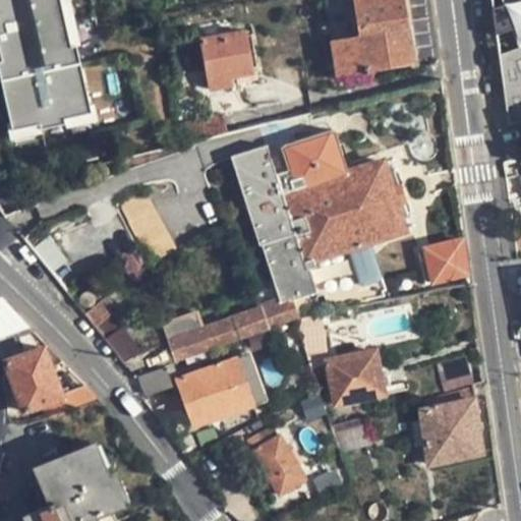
[(0,0),(0,51),(2,61),(0,61),(0,71),(14,130),(43,123),(45,130),(68,124),(66,117),(95,110),(79,47),(72,49),(60,0),(0,0)]
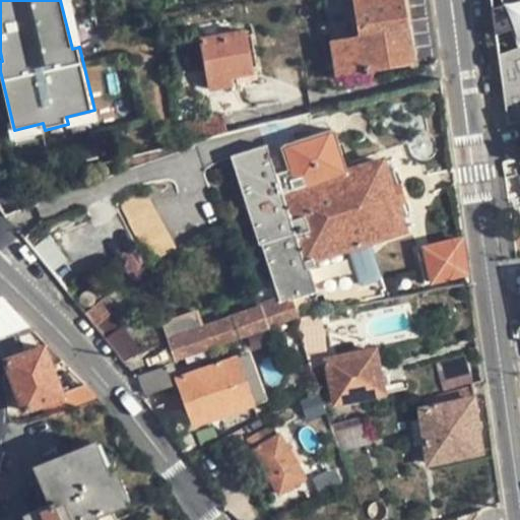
[(352,0),(359,36),(364,70),(410,62),(401,0),(352,0)]
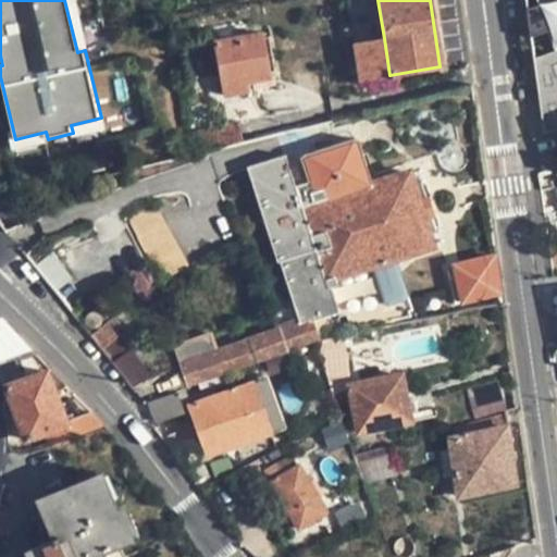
[(556,131),(556,0),(536,0),(539,7),(528,11),(531,38),(548,33),(556,52),(534,60),(546,134),(556,131)]
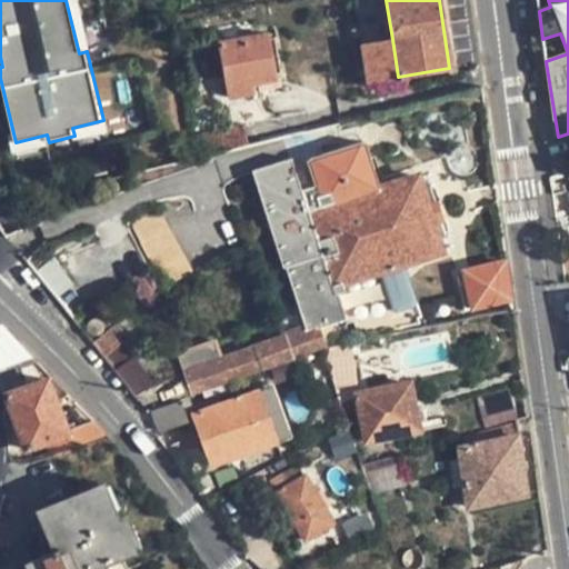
[(251,83),(275,80),(267,36),(221,43),(229,97),(252,93),(251,83)]
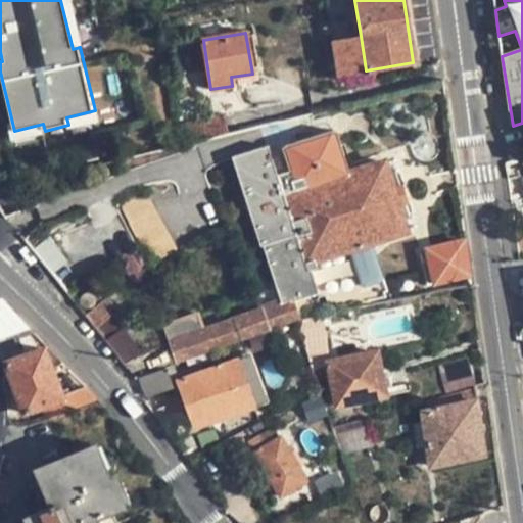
[(336,75),(366,70),(361,36),(332,40),(336,75)]
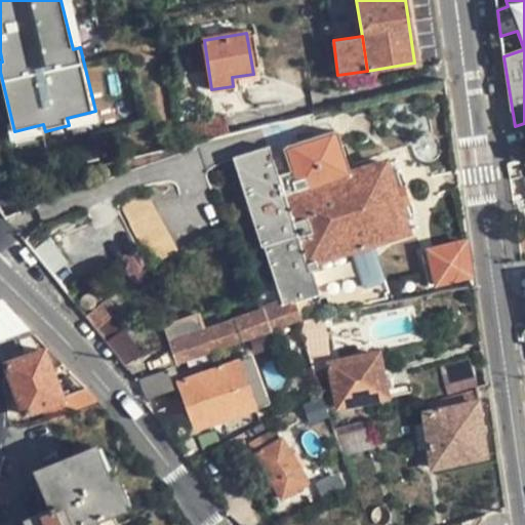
[(221,116),(180,123),(185,145),(226,134),(221,116)]
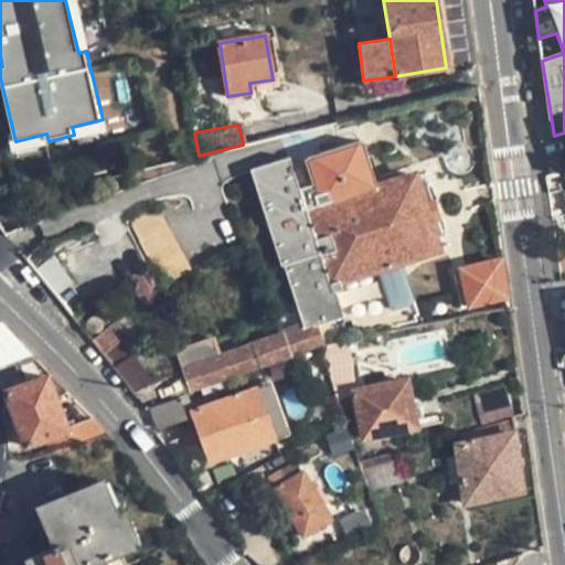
[(313,180),(305,152),(294,157),(302,183),(313,180)]
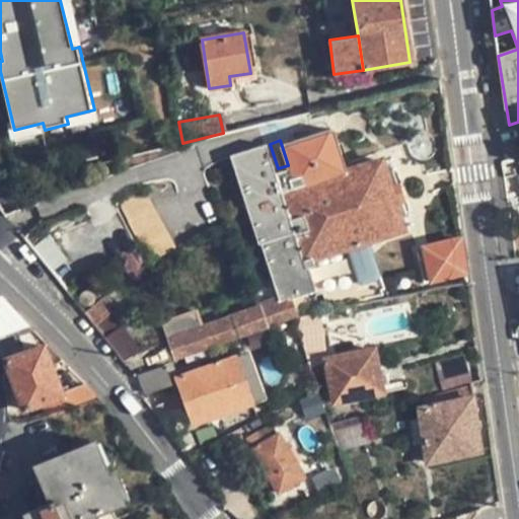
[(260,243),(277,297),(278,301),(288,298),(290,298),(315,290),(307,268),(303,269),(280,194),(265,146),(230,157),(257,243),(260,243)]
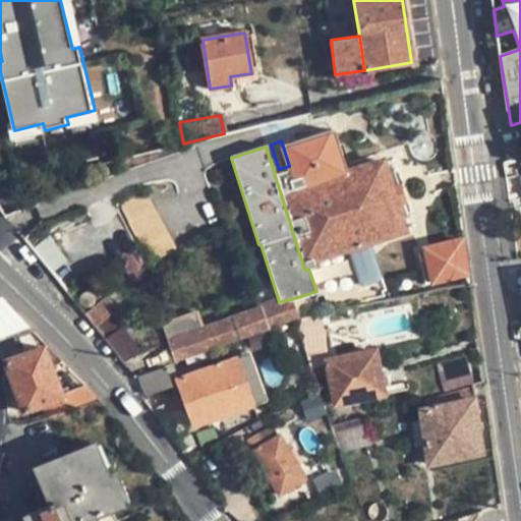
[(382,162),(281,194),(304,270),(308,269),(313,267),(312,262),(320,258),(335,309),(381,295),(364,243),(403,231),(382,162)]
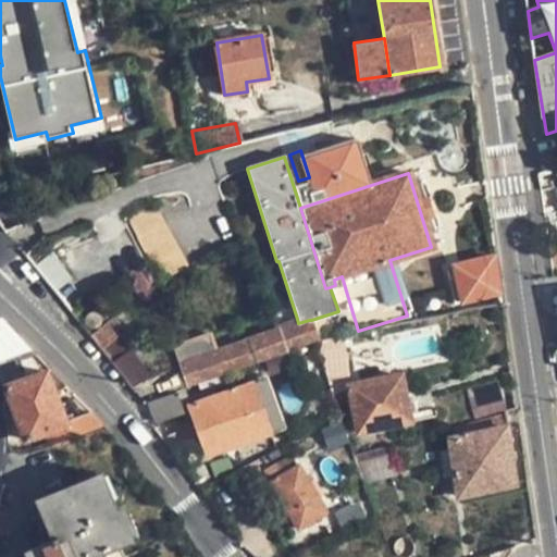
[(181,269),(155,207),(122,213),(150,282),(181,269)]
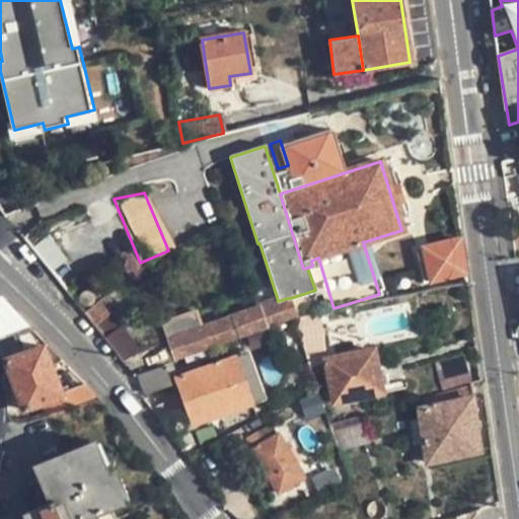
[(67,267),(41,233),(27,243),(54,277),(67,267)]
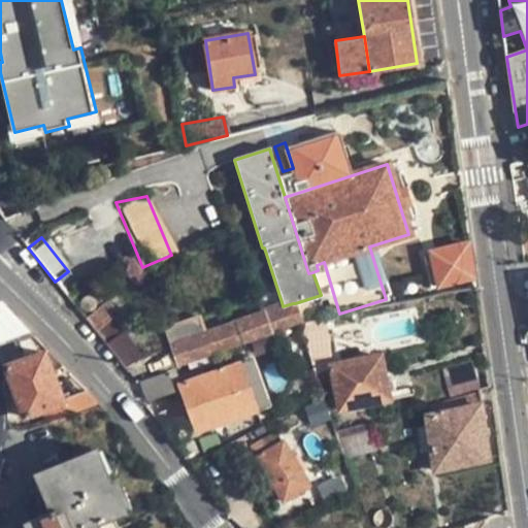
[(475,279),(470,242),(432,252),(439,286),(475,279)]
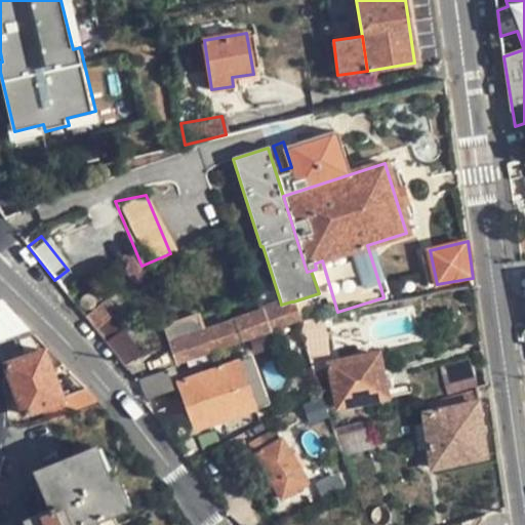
[(26,332),(30,330),(2,301),(0,300),(0,340),(7,338),(26,332)]
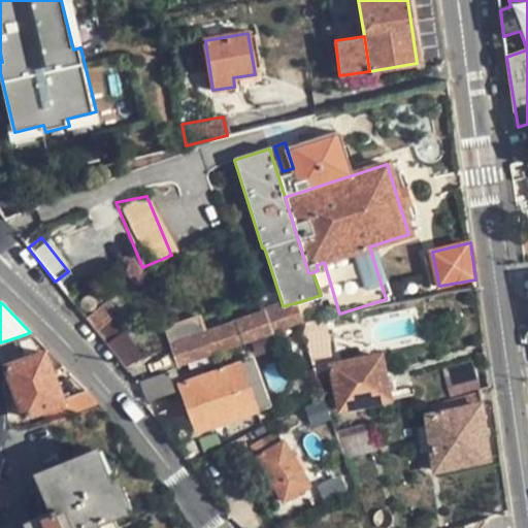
[(271,333),(297,325),(301,324),(295,303),(293,303),(283,306),(282,302),(263,308),(263,312),(271,333)]
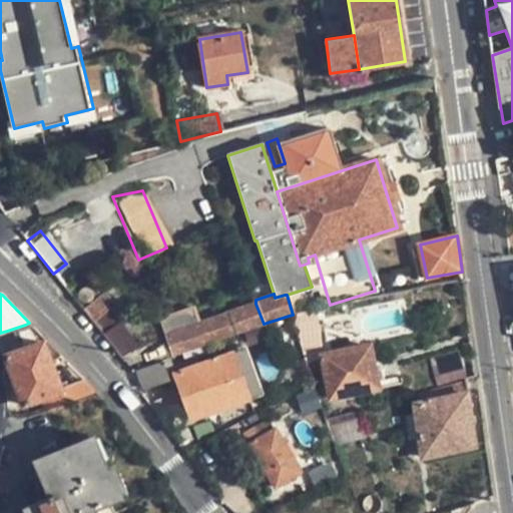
[(97,300),(82,310),(92,322),(106,313),(97,300)]
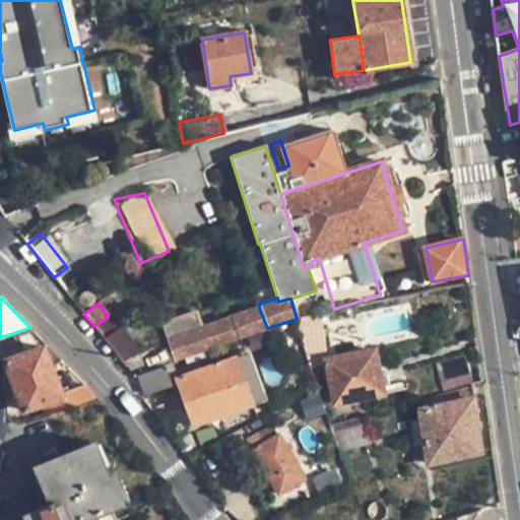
[(165,321),(177,360),(267,328),(259,308),(215,322),(203,325),(198,310),(165,321)]
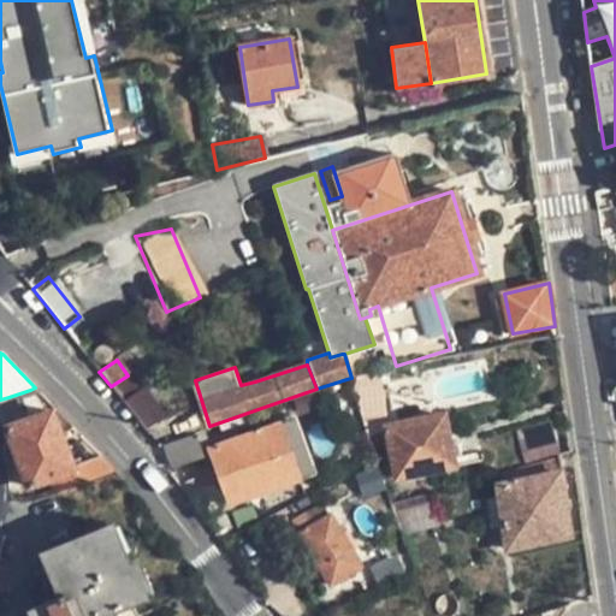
[(140,390),(128,375),(111,386),(123,401),(140,390)]
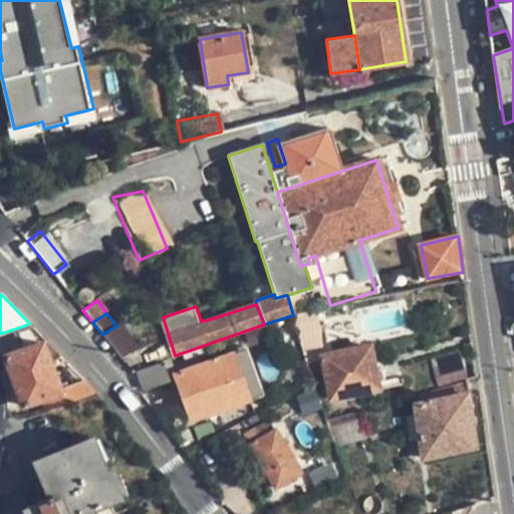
[(20,335),(35,330),(29,323),(25,325),(7,331),(0,333),(0,339),(5,356),(25,349),(20,335)]
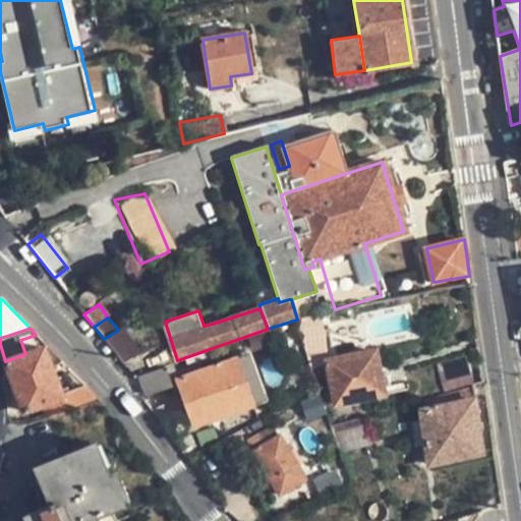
[(123,328),(118,330),(104,339),(123,362),(141,356),(149,350),(146,345),(138,348),(123,328)]
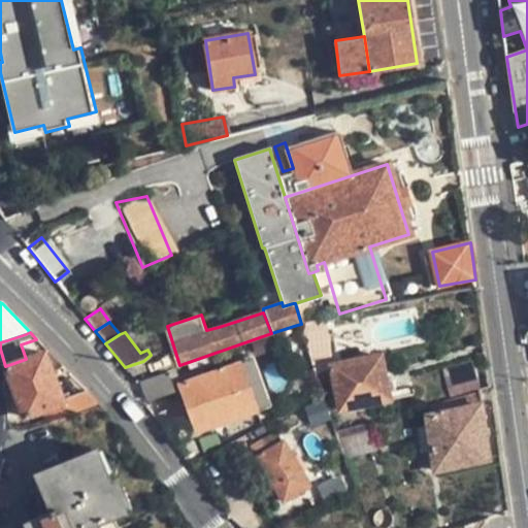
[(43,354),(26,359),(5,366),(10,380),(24,418),(45,410),(51,422),(98,404),(87,391),(63,401),(43,354)]
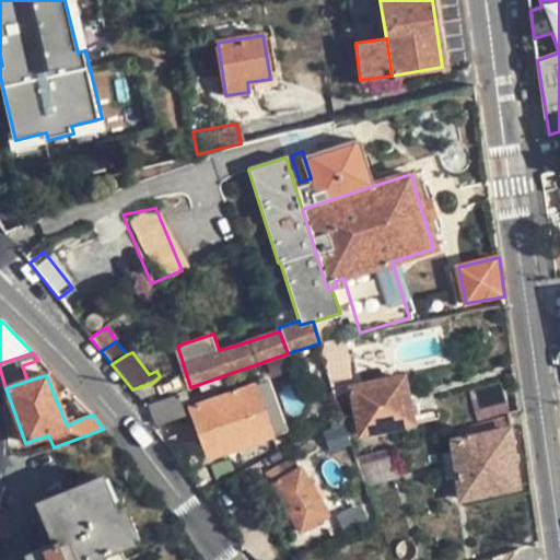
[(270,375),(258,380),(278,432),(290,428),(270,375)]
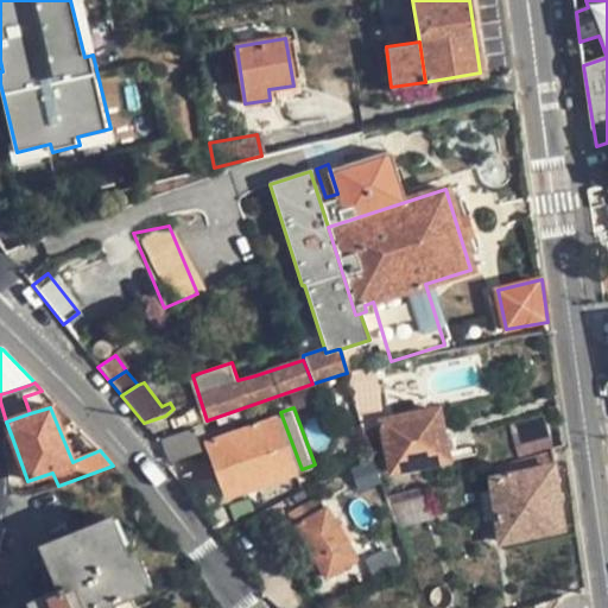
[(442,411),(382,420),(392,472),(449,462),(442,411)]
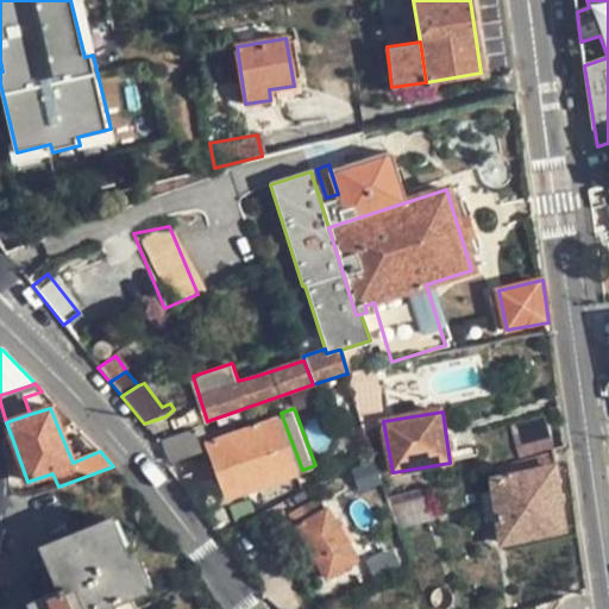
[(508,426),(518,460),(551,451),(553,451),(542,416),(508,426)]
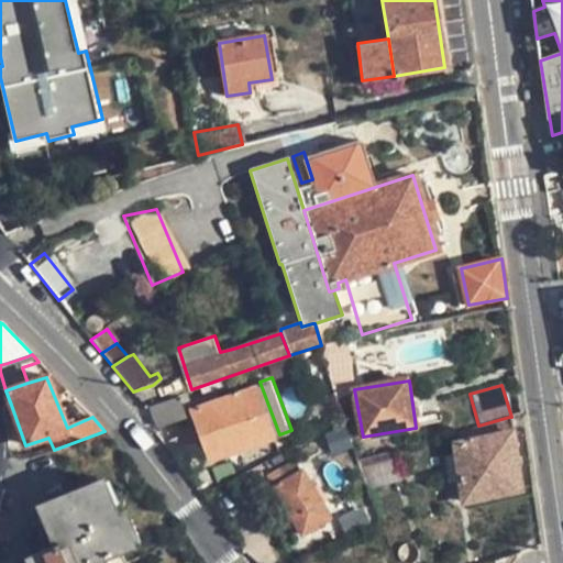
[(254,386),(191,409),(209,462),(272,439),(254,386)]
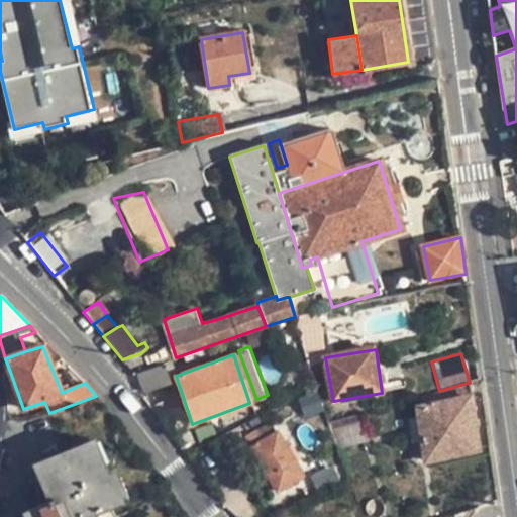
[(164,366),(138,375),(144,392),(170,384),(164,366)]
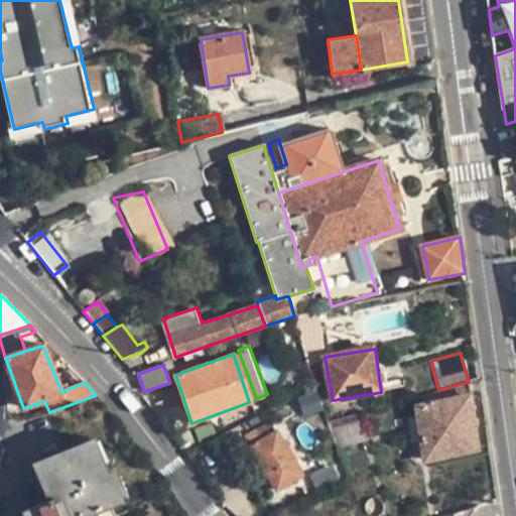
[(479,448),(469,382),(467,382),(438,390),(418,396),(427,458),(479,448)]
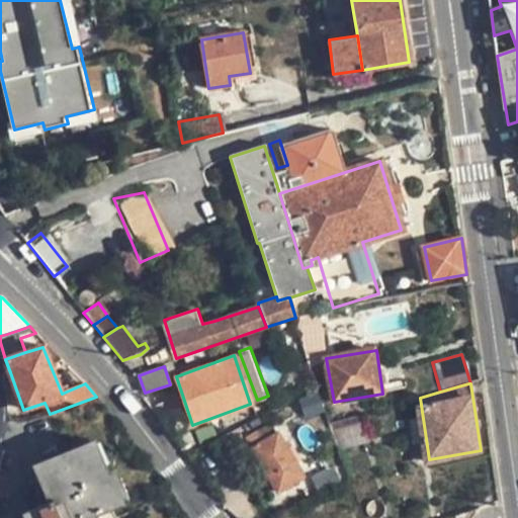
[(367,442),(362,414),(329,424),(337,449),(367,442)]
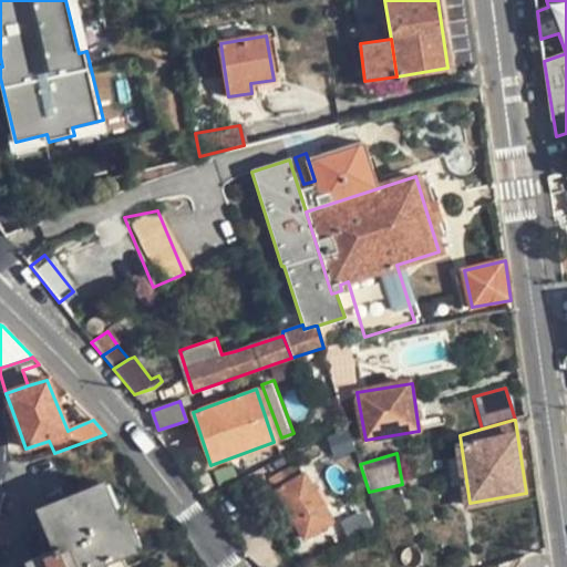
[(301,537),(331,522),(297,464),(268,481),(301,537)]
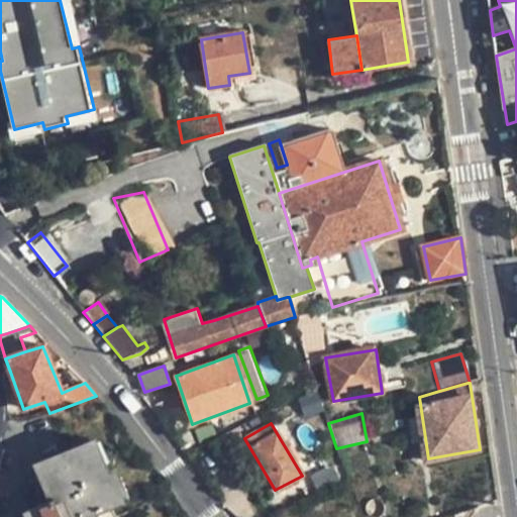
[(88,516),(121,503),(95,440),(36,464),(52,503),(26,513),(27,516),(88,516)]
